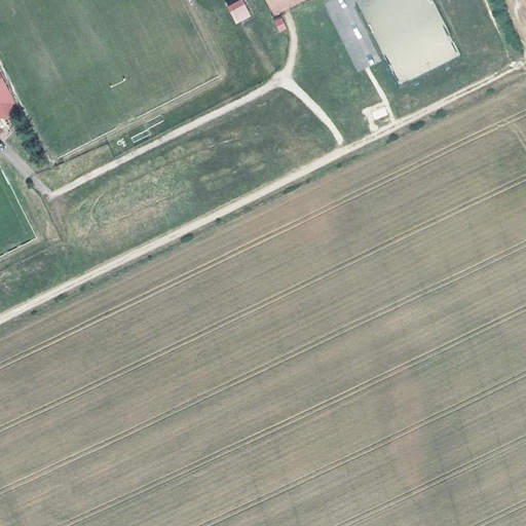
[(235,24),(251,16),(242,0),(239,0),(227,6),(235,24)]
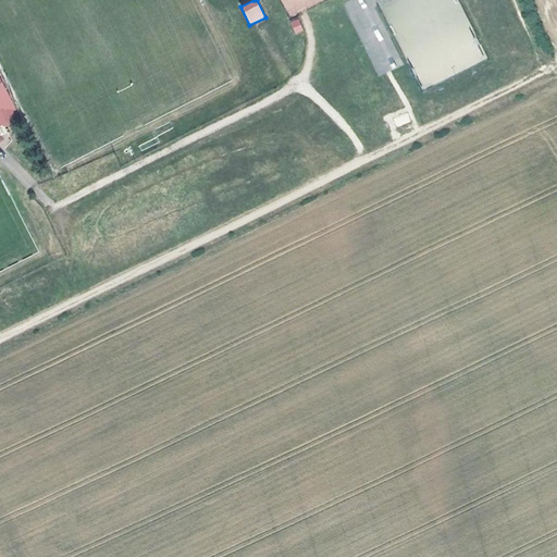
[(349,0),(343,3),(378,76),(396,67),(363,0),(349,0)]
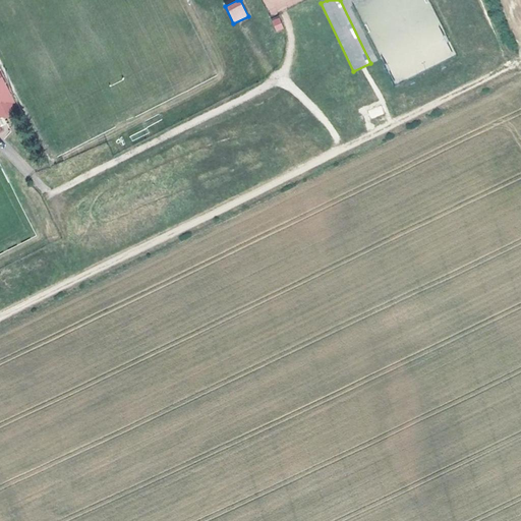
[(393,83),(454,57),(428,0),(360,0),(356,2),(393,83)]
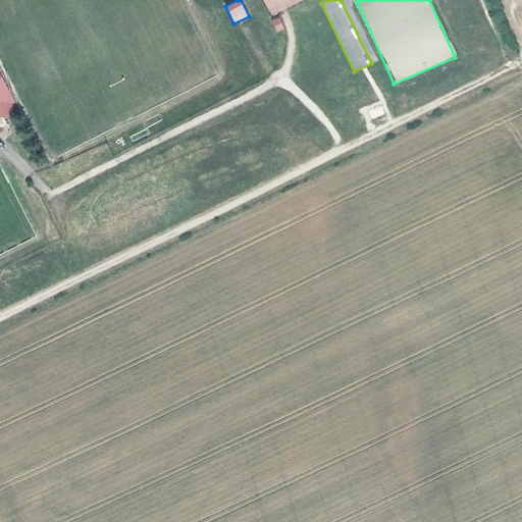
[(276,32),(283,29),(279,17),(272,20),(276,32)]
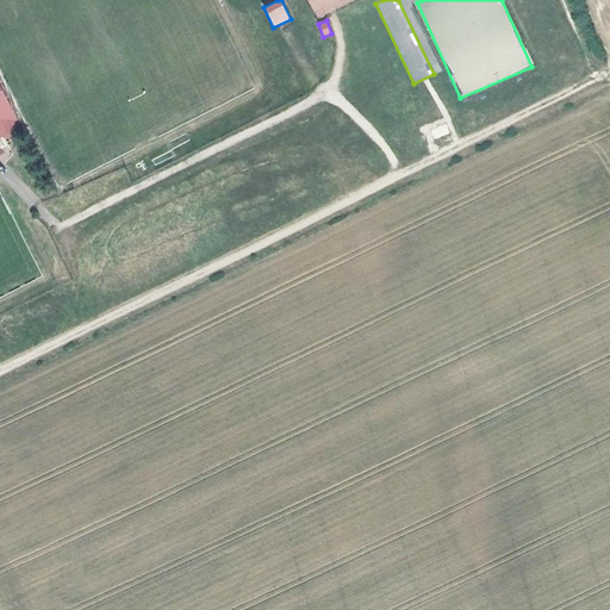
[(0,138),(5,141),(13,125),(1,100),(0,97),(0,138)]
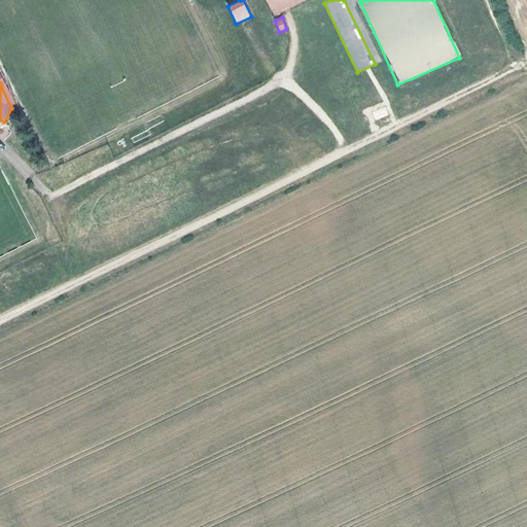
[(373,112),(376,120),(389,114),(385,106),(373,112)]
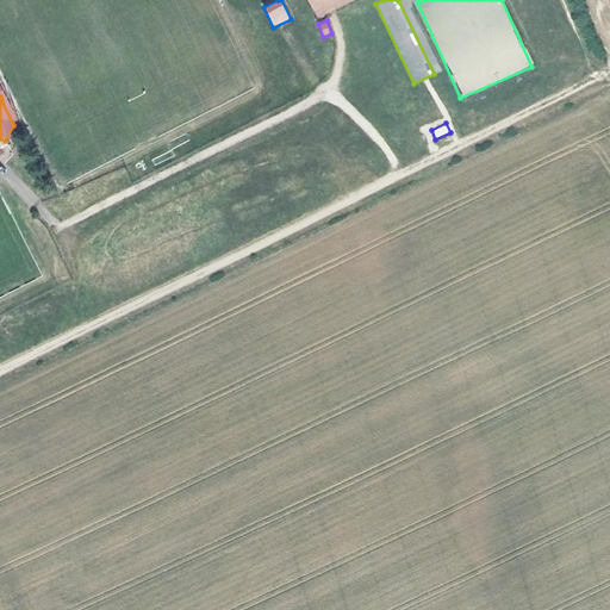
All buildings are outlined.
